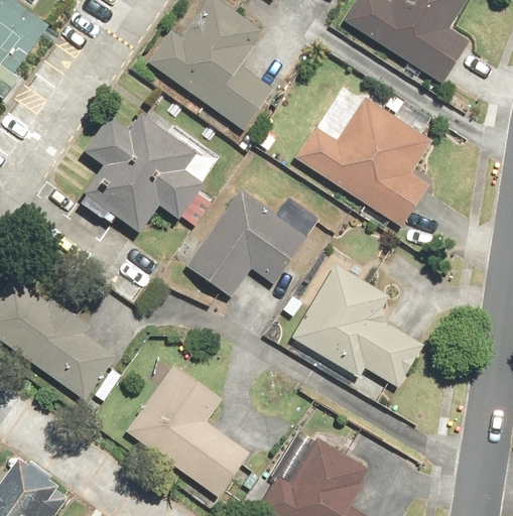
[(0,96),(4,98),(20,76),(15,72),(49,25),(14,0),(0,0),(0,96)]
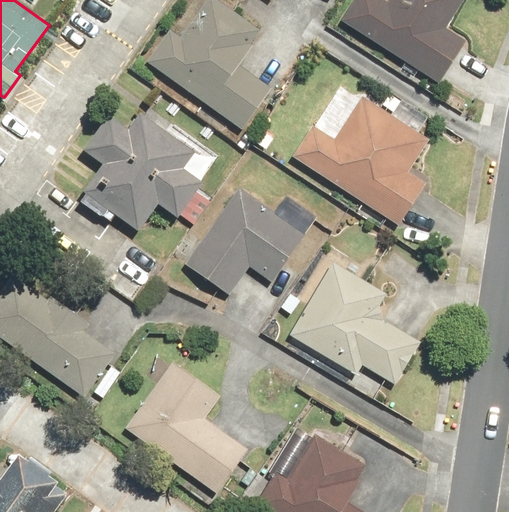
[(169,30),(147,61),(242,130),(272,88),(239,64),(252,46),(249,44),(260,30),(217,0),(206,0),(179,37),(169,30)]
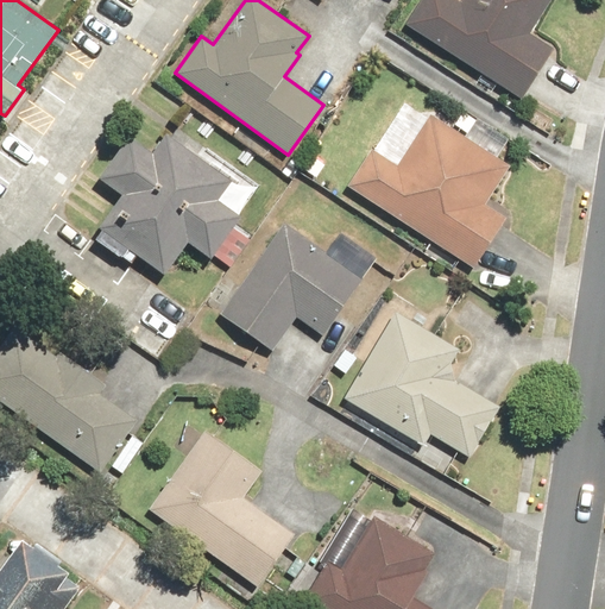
[(452,0),(421,0),(405,24),(520,99),(553,49),(529,33),(552,0),(459,0),(458,4),(452,0)]
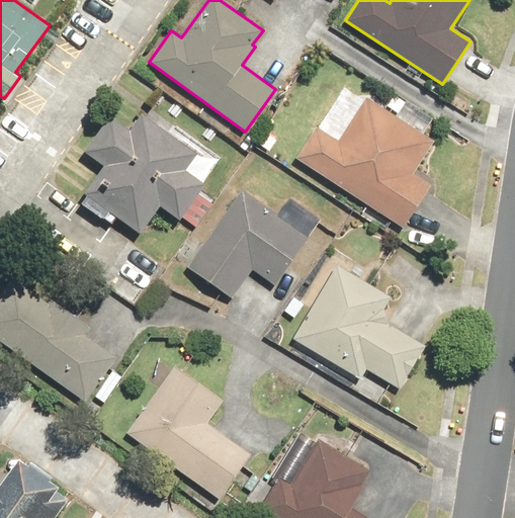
[(315,125),(294,157),(403,229),(431,185),(413,173),(434,141),(366,97),(338,141),(315,125)]
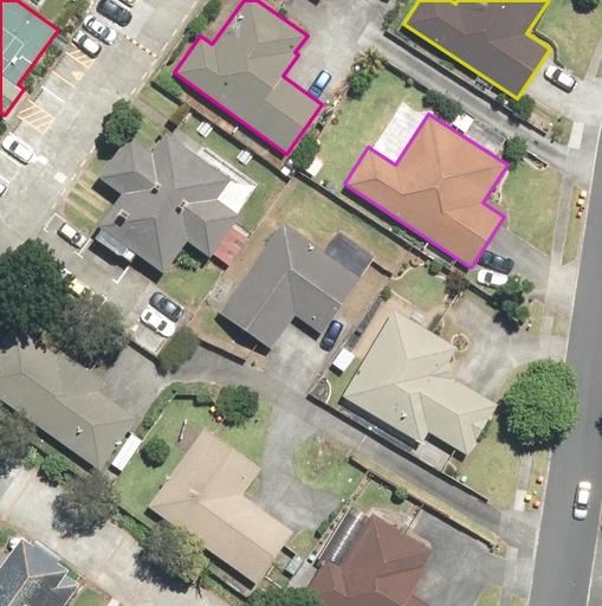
[(231,178),(166,131),(151,152),(129,135),(98,178),(121,194),(98,226),(162,272),(186,240),(212,258),(241,216),(217,198),(231,178)]
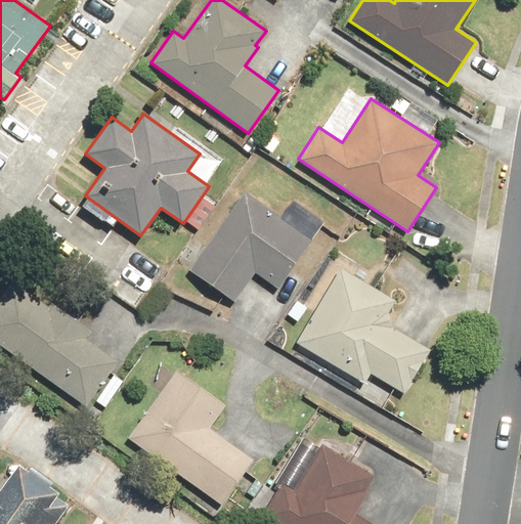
[(312,239),(243,191),(186,273),(230,304),(253,272),(277,289),(312,239)]
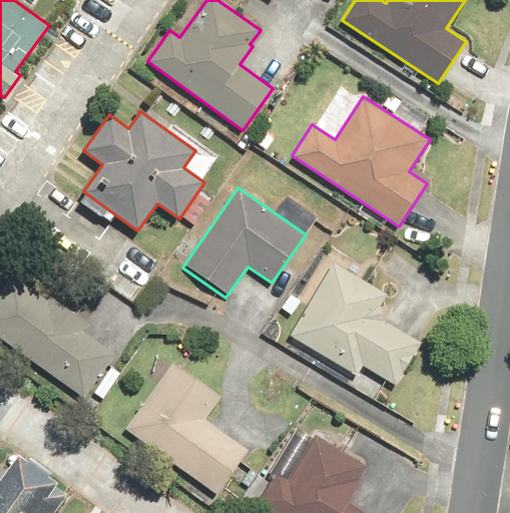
[(388,295),(333,262),(289,335),(360,378),(367,367),(397,385),(422,343),(383,319),(380,307),(388,295)]
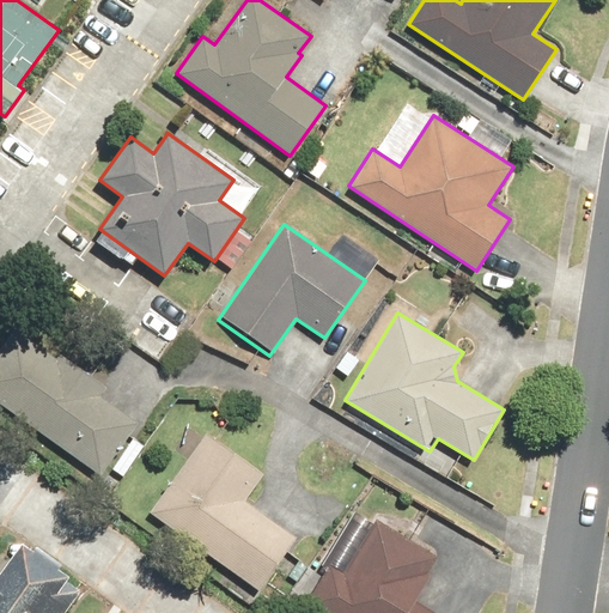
[(18,325),(0,349),(0,402),(99,474),(136,423),(99,396),(105,387),(18,325)]
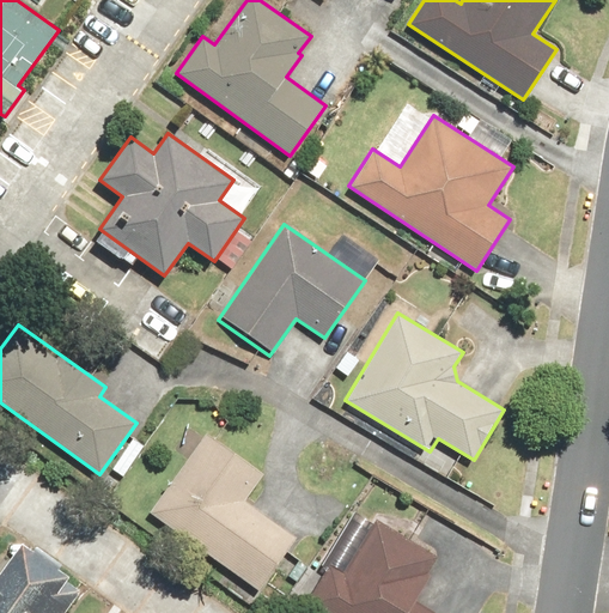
[(208,431),(148,511),(257,590),(294,539),(243,502),(265,472),(208,431)]
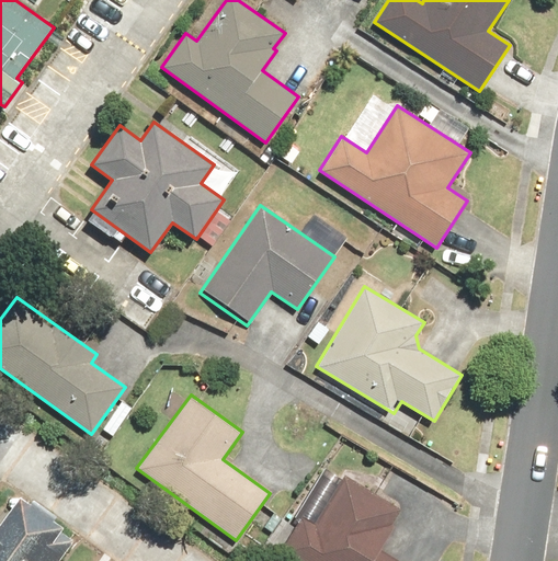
[(303,517),(281,552),(294,560),(398,560),(380,550),(406,512),(343,472),(311,523),(303,517)]
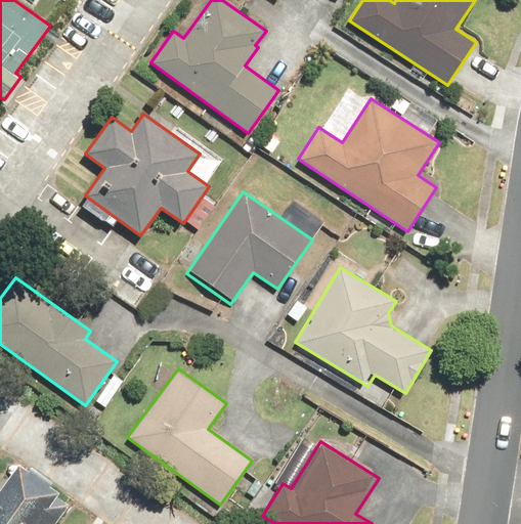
[(0,523),(55,523),(75,496),(17,457),(0,482),(0,523)]
